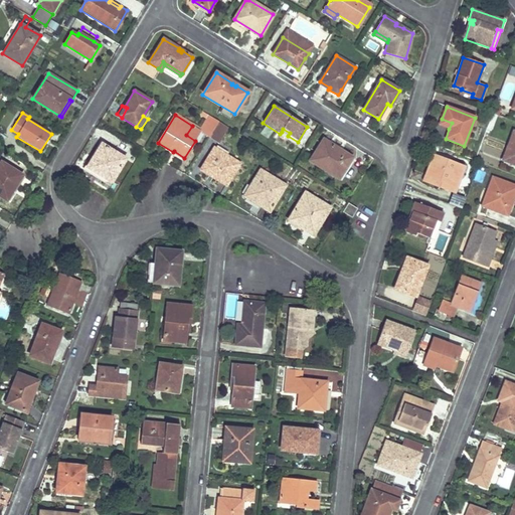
[(209,137),(218,122),(209,116),(200,131),(200,132),(209,137)]
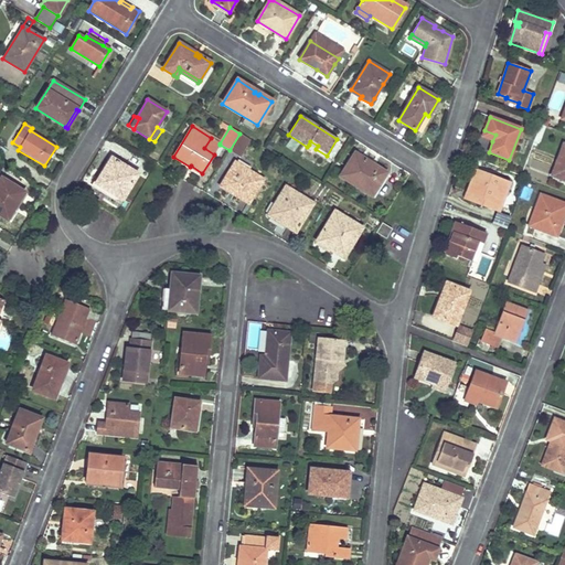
[(492,141),(496,135),(484,130),(482,137),(492,141)]
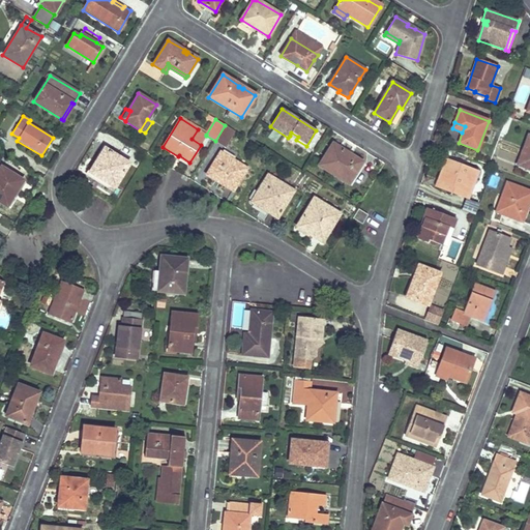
[(225,146),(234,130),(225,125),(215,141),(225,146)]
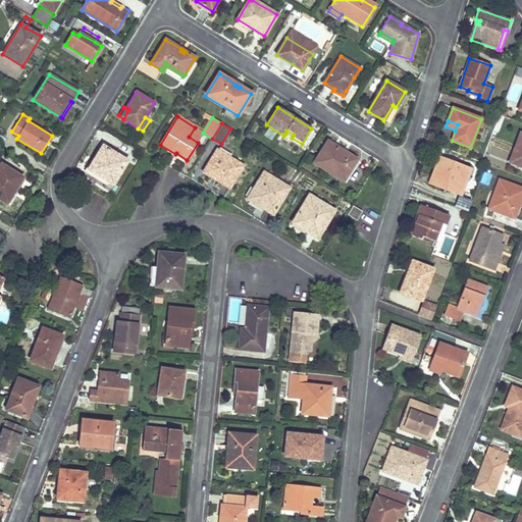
[(198,143),(203,134),(195,127),(189,137),(198,143)]
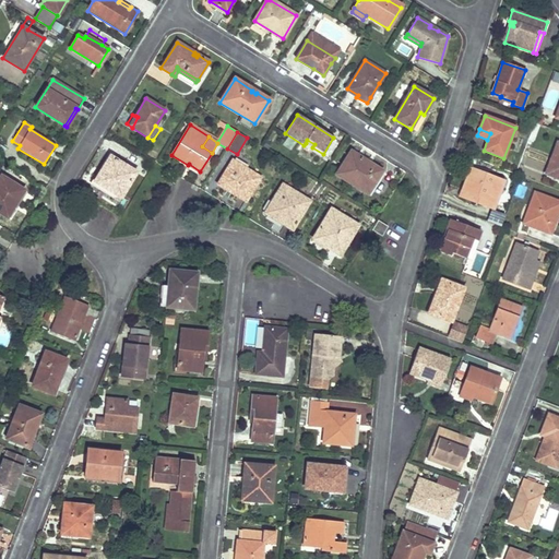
[(558,143),(557,143),(546,174),(558,178),(558,143)]
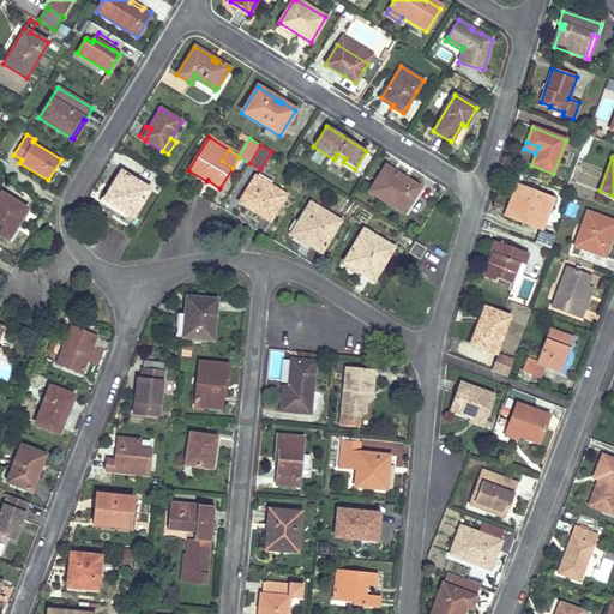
[(407,208),(419,188),(401,176),(399,179),(396,176),(397,174),(385,167),(369,192),(387,203),(390,198),(407,208)]
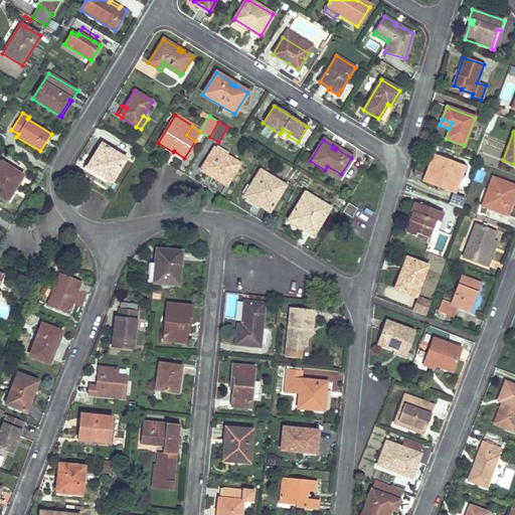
[(111,183),(126,159),(101,144),(87,168),(111,183)]
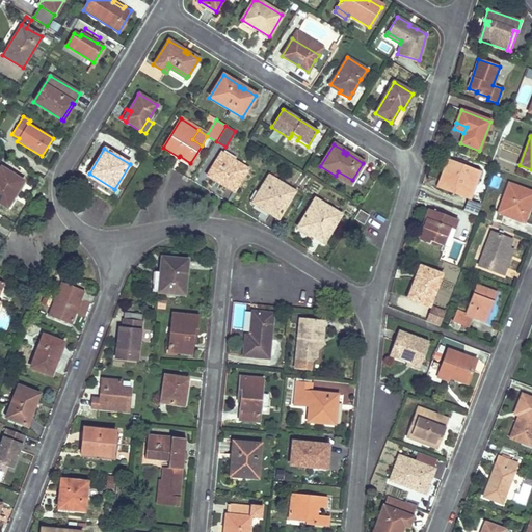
[(220,181),(219,183),(234,192),(247,169),(221,153),(209,173),(220,181)]
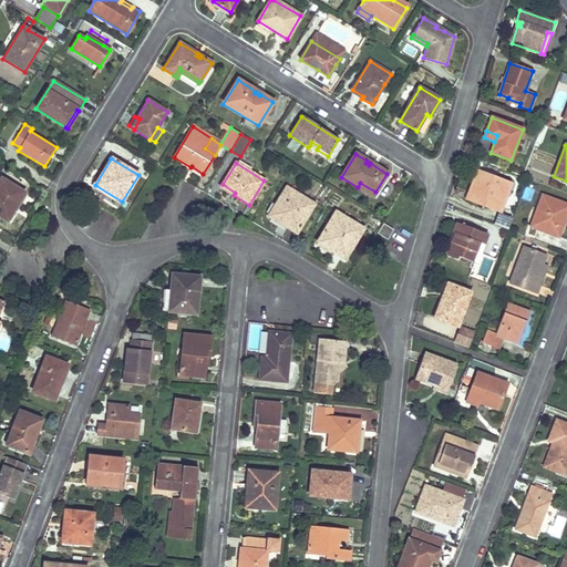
[(476,171),(468,193),(484,198),(481,205),(500,212),(511,183),(476,171)]
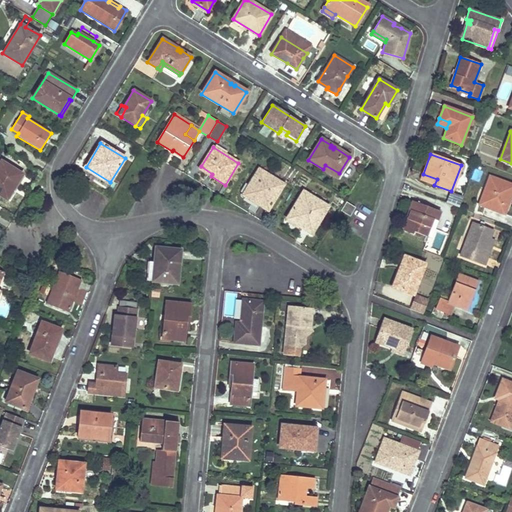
[(0,195),(7,200),(22,174),(0,161),(0,195)]
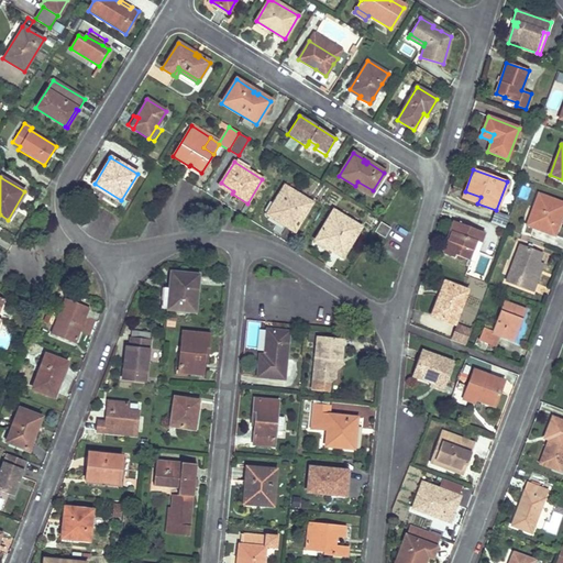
[(370,196),(373,190),(357,181),(355,186),(370,196)]
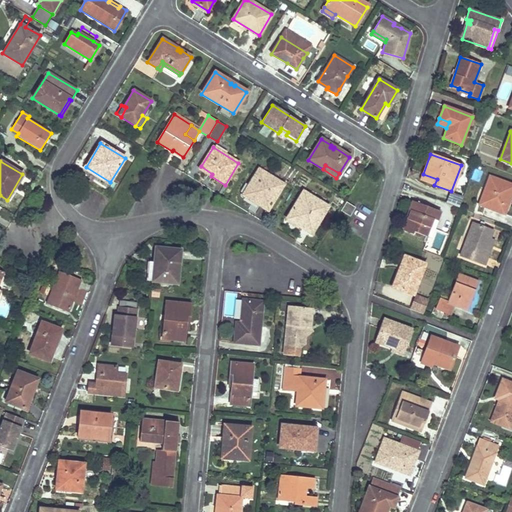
[(211,176),(212,174),(201,166),(199,169),(211,176)]
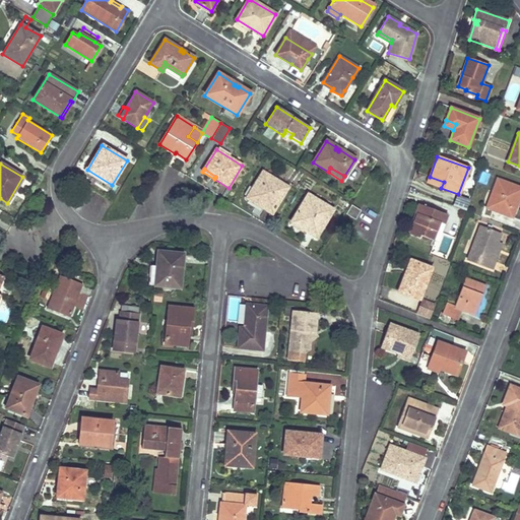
[(85,173),(110,188),(112,185),(87,170),(85,173)]
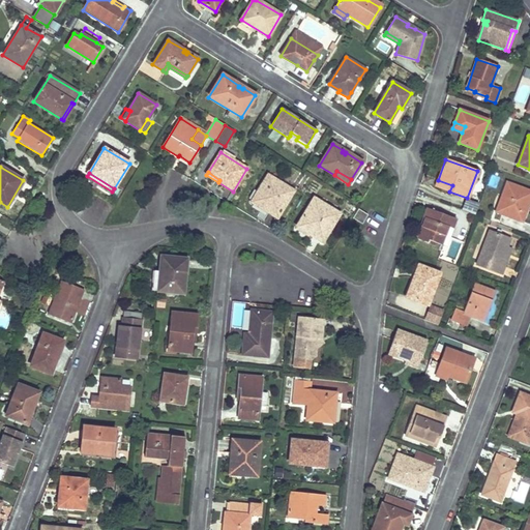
[(269,209),(267,212),(268,213),(276,218),(293,192),(268,175),(257,192),(260,194),(255,201),(264,207),(265,206),(269,209)]
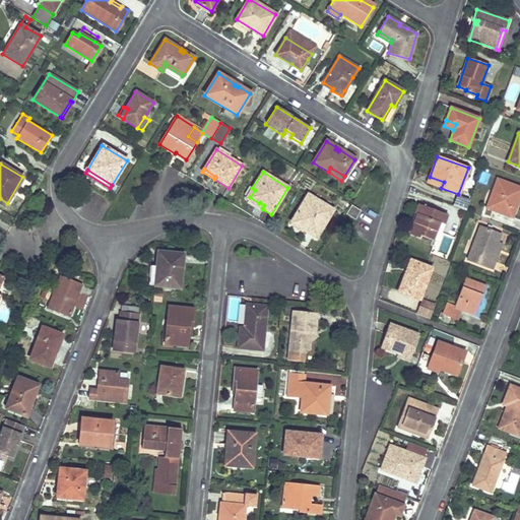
[(428,183),(441,188),(444,182),(430,177),(428,183)]
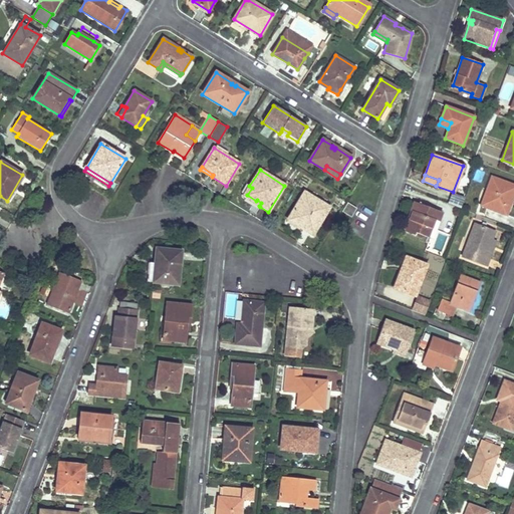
[(491,192),(485,207),(506,215),(512,199),(509,198),(511,193),(513,194),(513,192),(513,185),(491,177),(486,191),(491,192)]
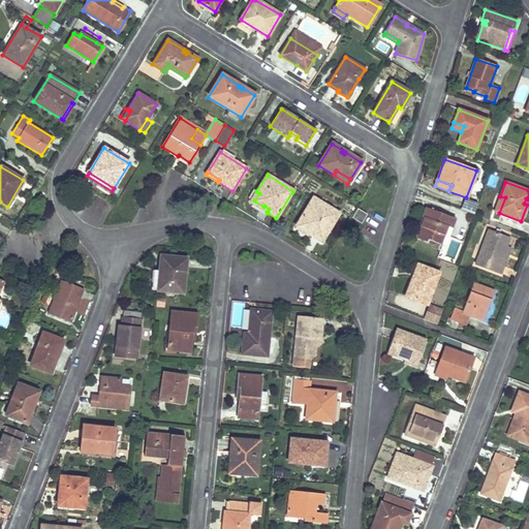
[(263,207),(254,200),(259,193),(256,191),(250,201),(252,204),(260,209),(267,212),(269,209),(265,206),(263,207)]
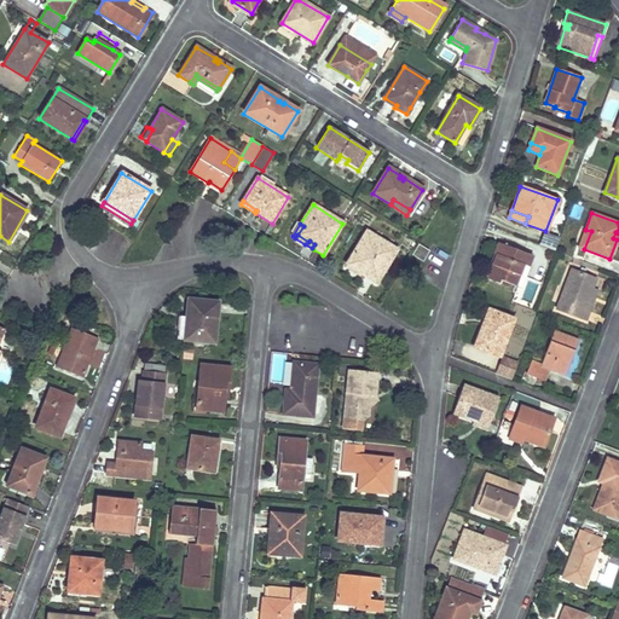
[(584,249),(591,231),(585,230),(579,247),(584,249)]
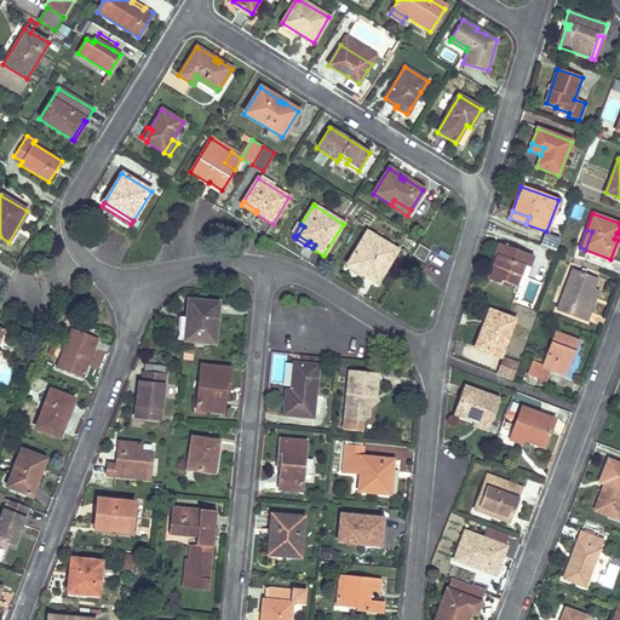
[(378,282),(397,251),(367,233),(349,260),(366,271),(365,274),(378,282)]
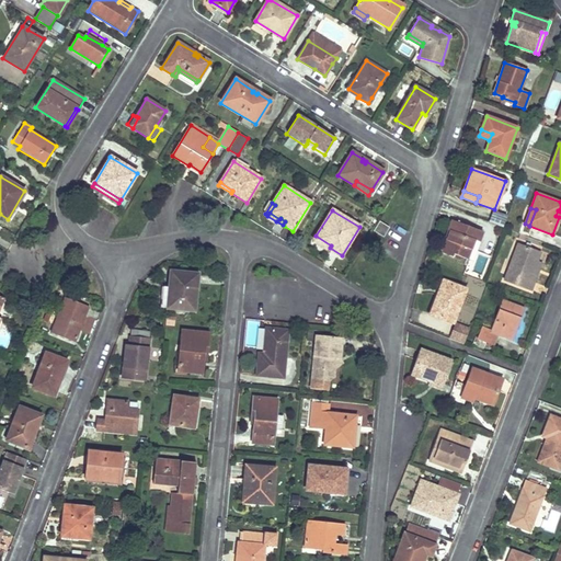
[(447,240),(442,253),(453,256),(454,254),(466,260),(473,240),(478,241),(482,231),(453,220),(447,233),(449,233),(447,240)]
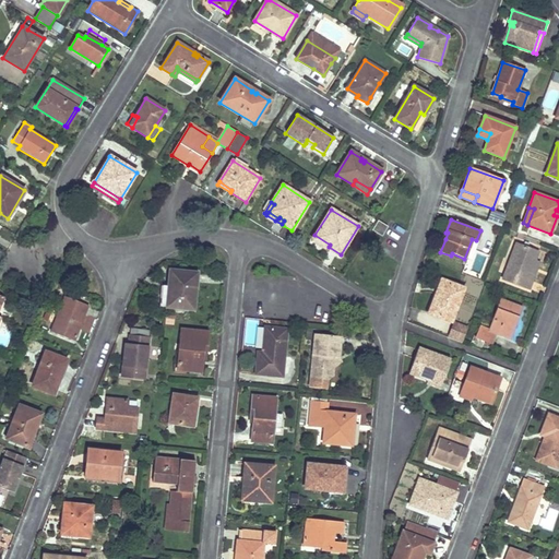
[(381,236),(387,227),(378,221),(371,230),(381,236)]
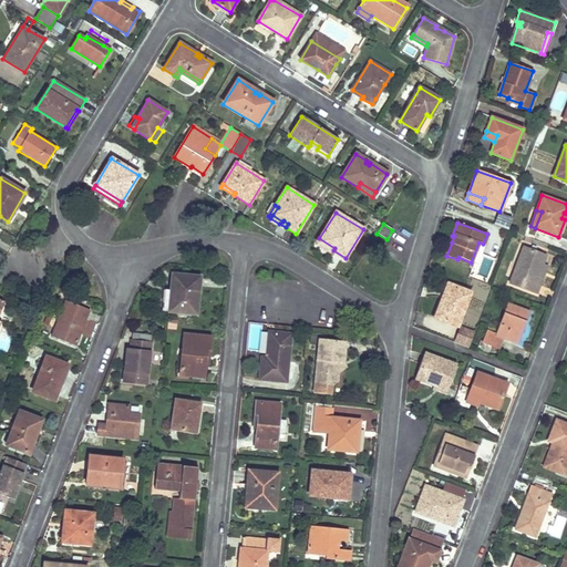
[(334,248),(319,238),(317,243),(332,253),(333,250),(334,248)]
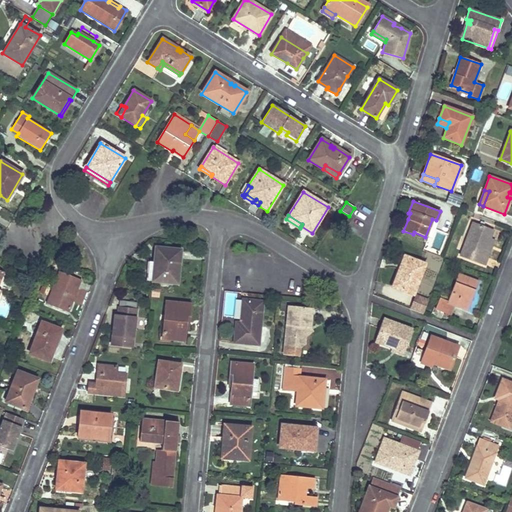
[(484,265),(487,257),(484,255),(490,238),(493,230),(473,222),(459,256),(484,265)]
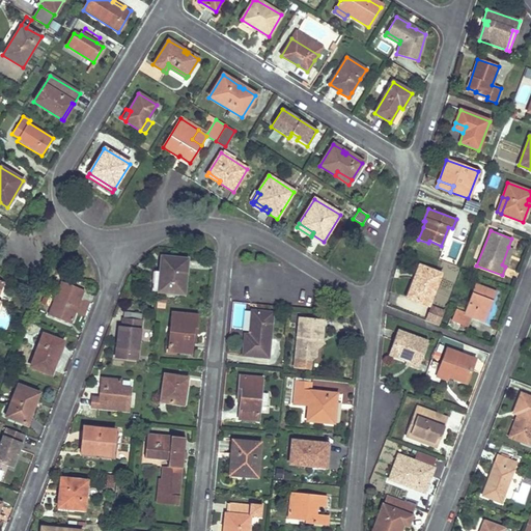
[(324,242),(312,234),(311,236),(323,244),(324,242)]
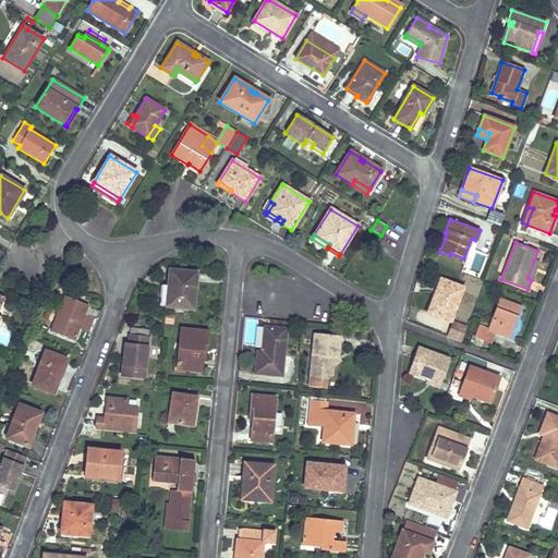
[(531,280),(538,261),(534,259),(528,278),(531,280)]
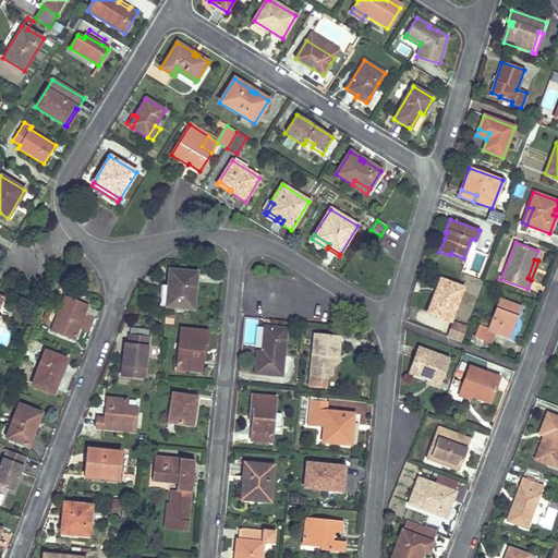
[(194,290),(196,273),(171,270),(170,286),(169,290),(167,290),(166,307),(189,308),(191,289),(194,290)]
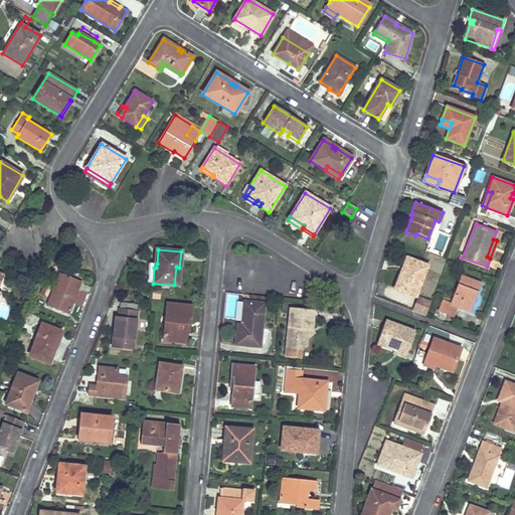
[(415,296),(426,266),(409,259),(404,272),(401,271),(394,288),(415,296)]
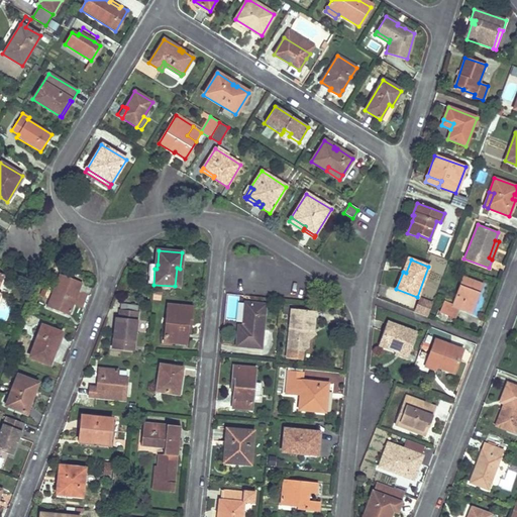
[(149,264),(147,284),(153,285),(154,269),(157,269),(158,265),(149,264)]
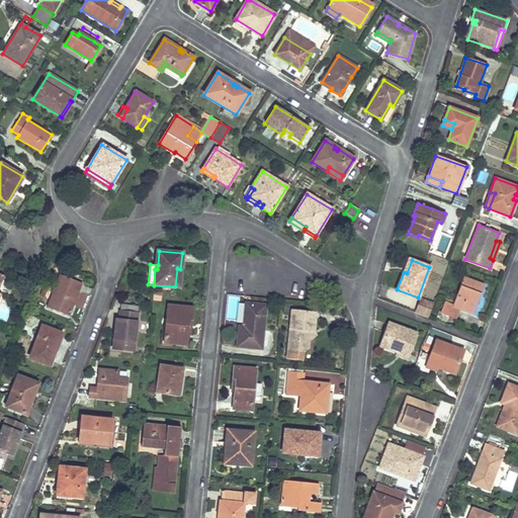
[(60,275),(47,308),(69,317),(73,307),(69,306),(75,290),(79,291),(82,283),(60,275)]
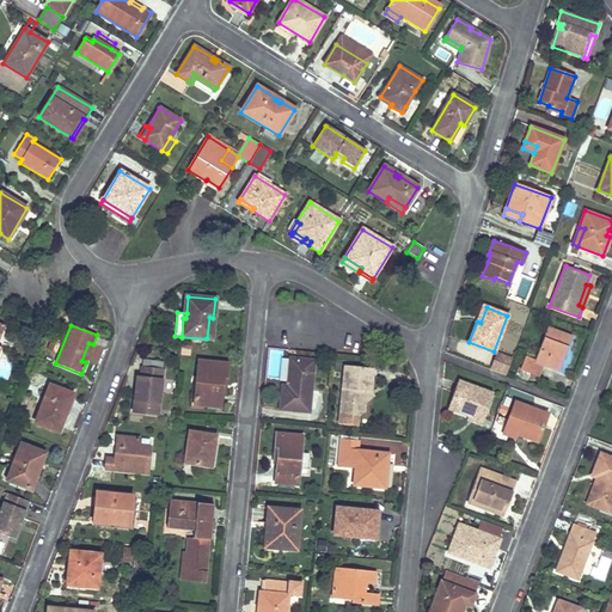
[(557,371),(570,336),(549,328),(536,361),(525,357),(520,369),(538,377),(543,365),(557,371)]
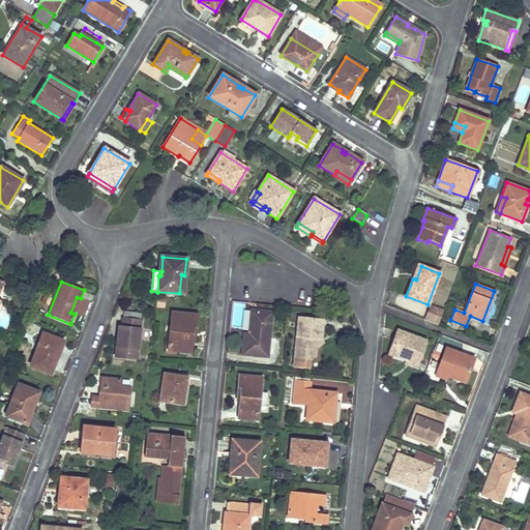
[(75,314),(81,298),(77,297),(70,313),(75,314)]
